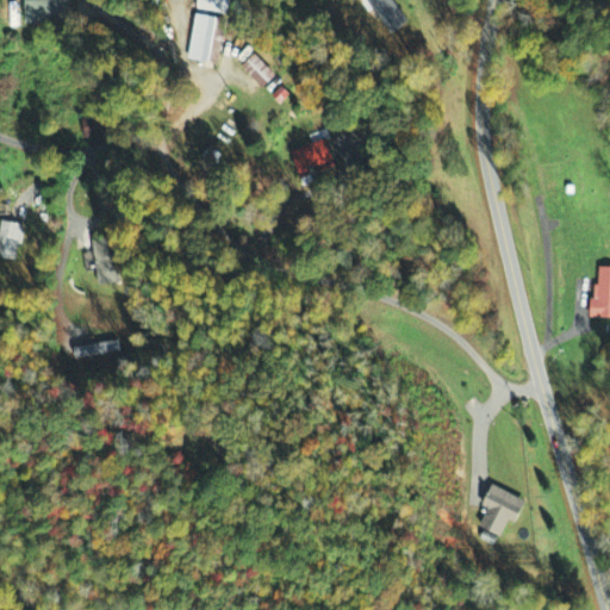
[(25,0),(26,25),(73,24),(72,0),(25,0)]
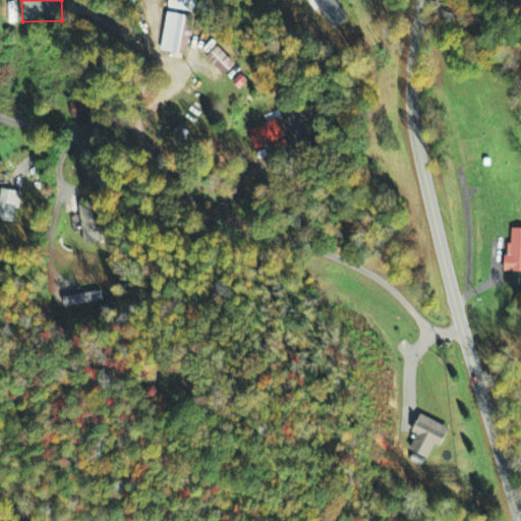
[(170,0),(169,10),(195,14),(197,0),(170,0)]
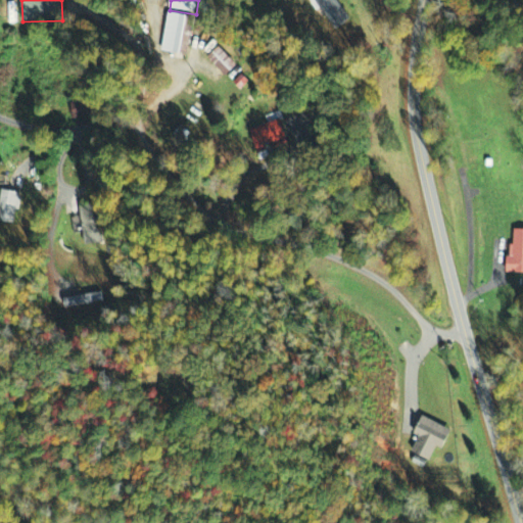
[(313,0),(335,31),(349,20),(335,0),(313,0)]
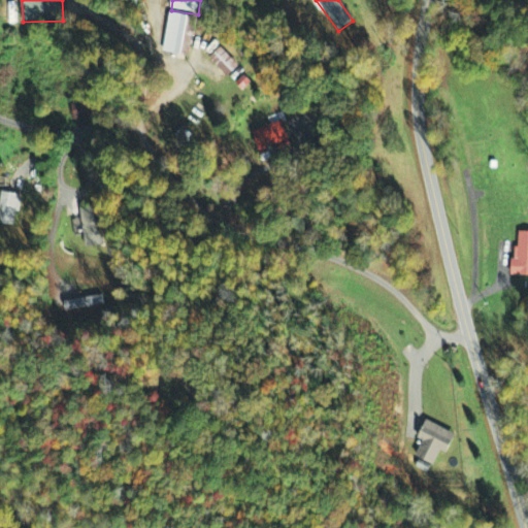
[(184,56),(188,15),(168,13),(164,54),(184,56)]
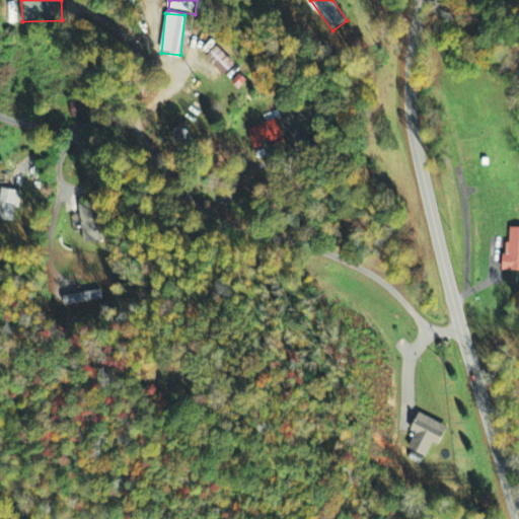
[(226,77),(236,66),(216,48),(206,60),(226,77)]
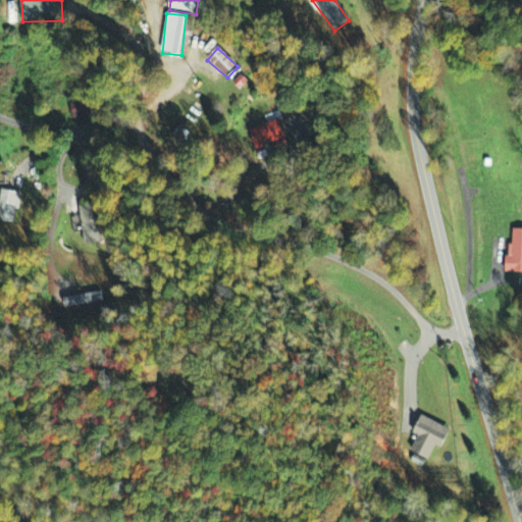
[(240,92),(249,84),(242,75),(232,84),(240,92)]
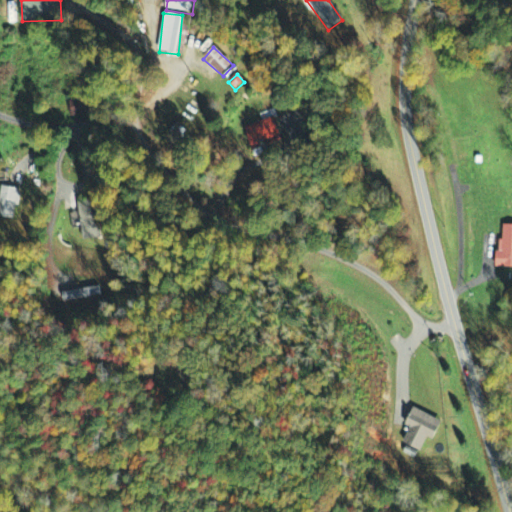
[(245,127),(253,149),(281,140),(274,118),(245,127)]
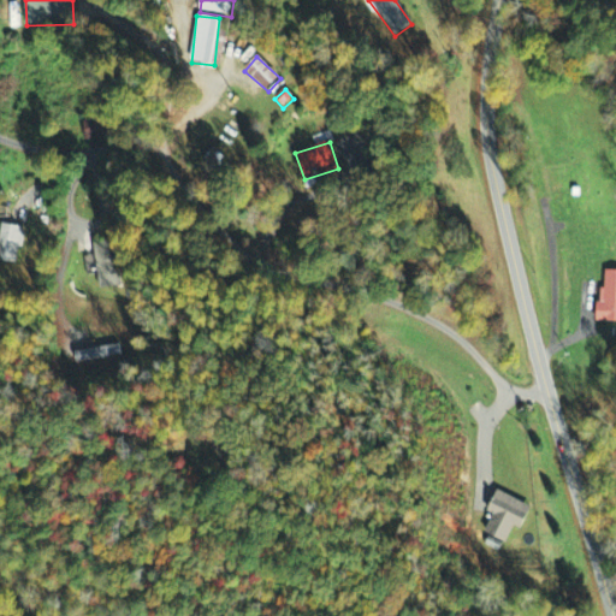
[(0,262),(19,265),(23,227),(0,225),(0,262)]
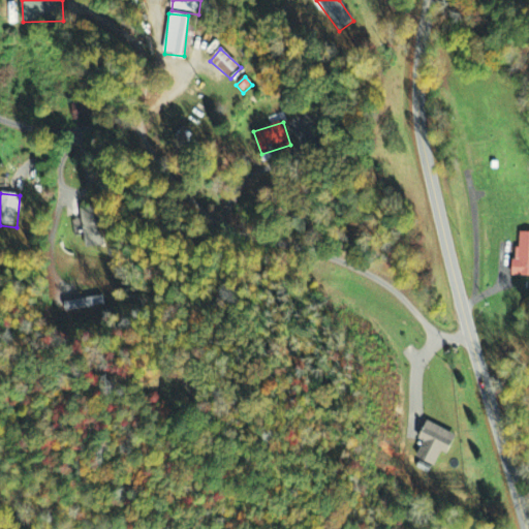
[(79,209),(86,249),(105,246),(98,206),(79,209)]
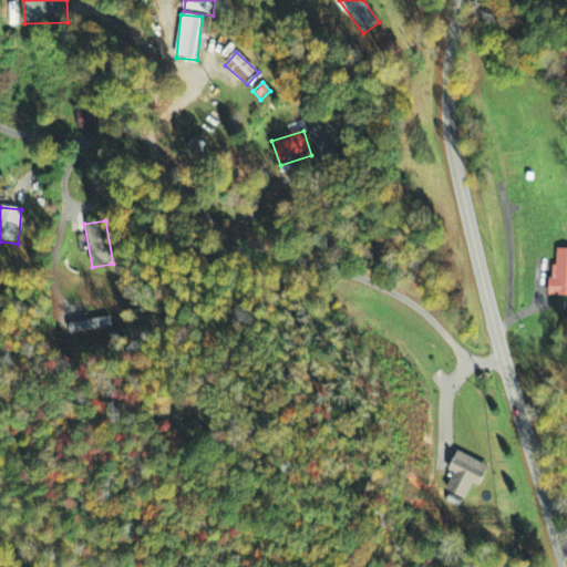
[(566,297),(566,249),(555,249),(553,297),(566,297)]
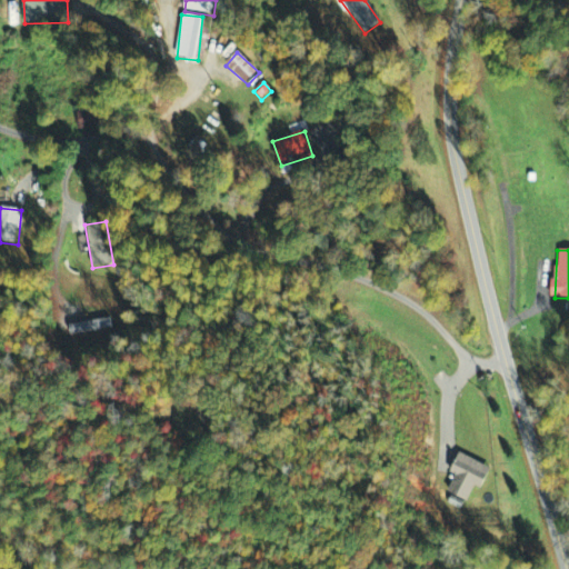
[(111,331),(110,321),(68,325),(69,336),(111,331)]
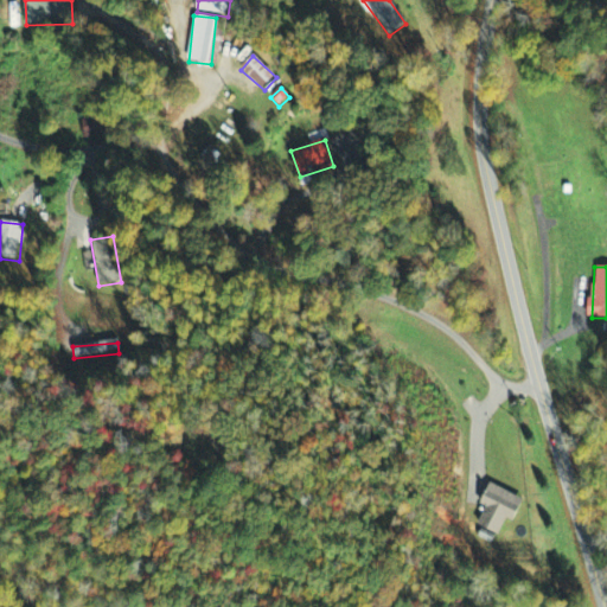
[(486,509),(478,526),(499,536),(508,519),(515,523),(525,500),(491,484),(480,506),(486,509)]
